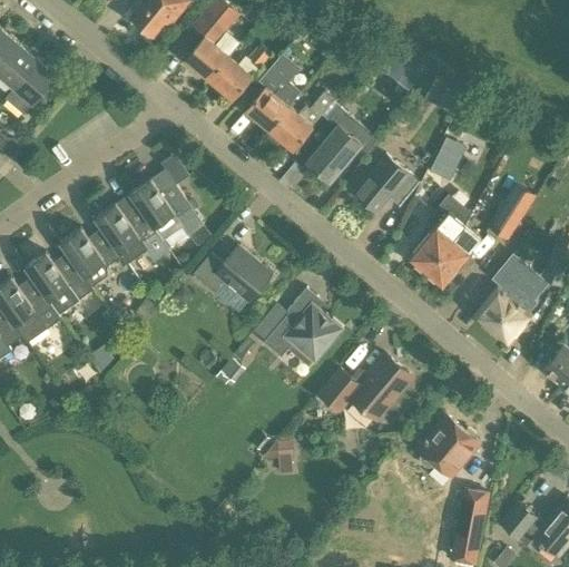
[(177,16),(188,2),(185,0),(145,0),(129,18),(151,37),(173,12),(177,16)]
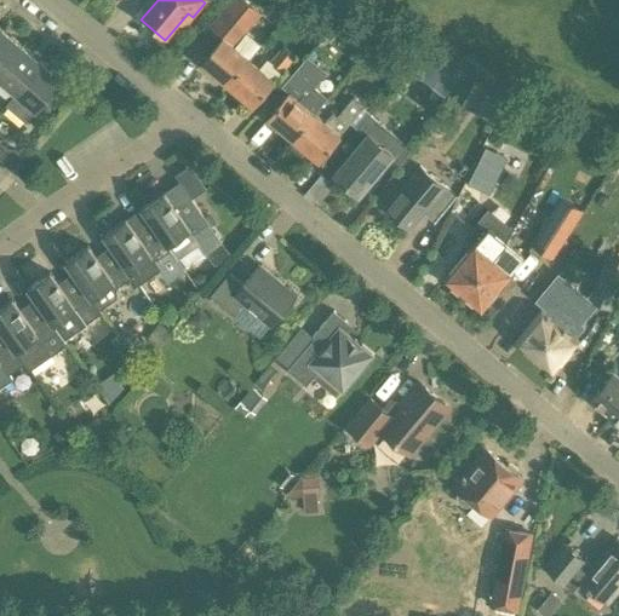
[(224,86),(246,61),(233,50),(261,17),(240,0),(233,0),(212,26),(225,38),(201,67),(212,74),(210,78),(222,87),(223,85),(224,86)]
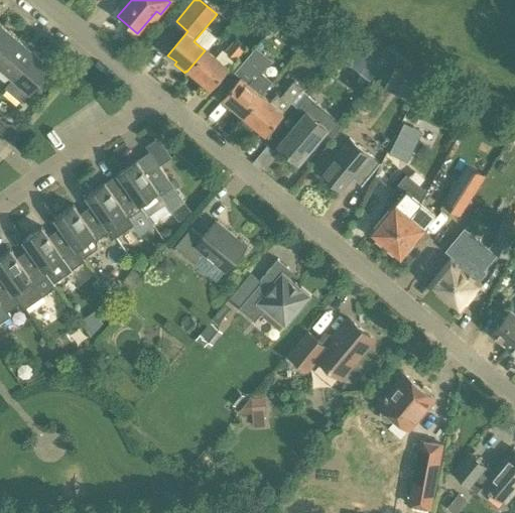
[(0,63),(19,42),(2,28),(0,30),(0,63)]
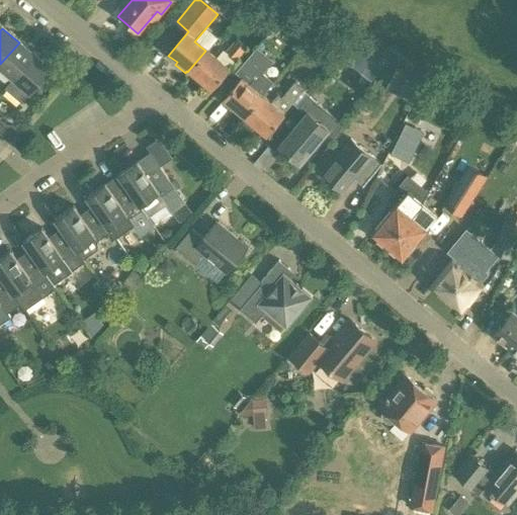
[(255,48),(246,40),(241,48),(234,41),(224,54),(236,63),(243,54),(247,57),(255,48)]
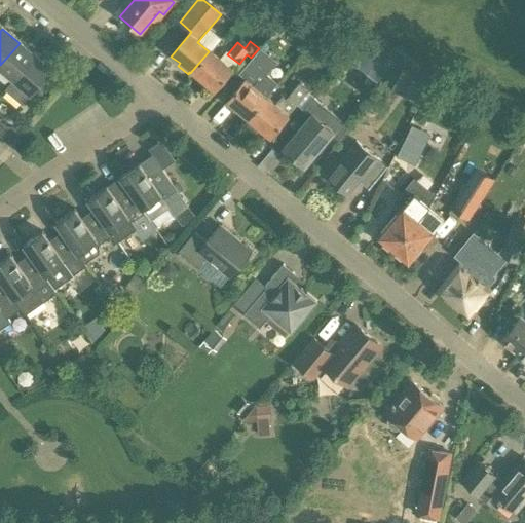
[(0,71),(12,82),(35,57),(20,43),(0,65),(0,71)]
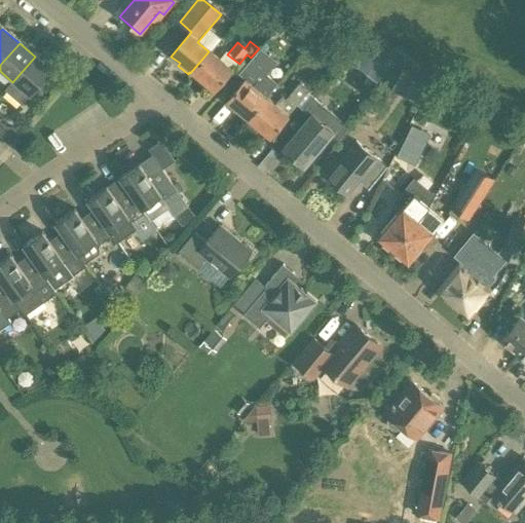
[(375,84),(390,66),(389,65),(395,60),(370,49),(354,68),(375,84)]
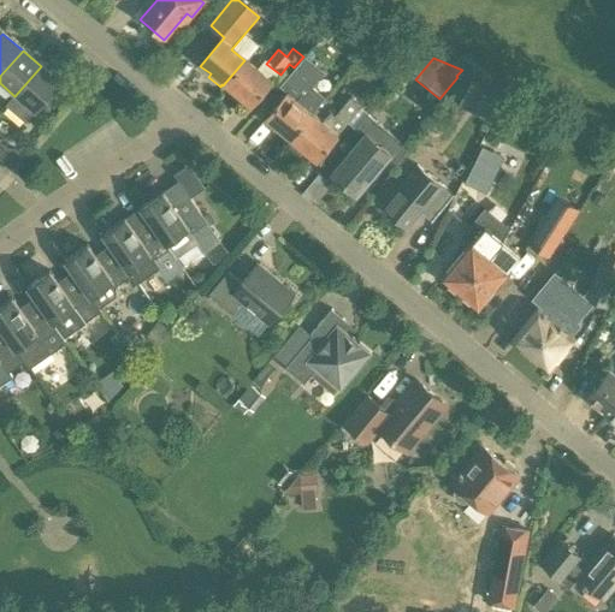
[(291,142),(312,117),(311,117),(324,101),(311,89),(323,75),(305,59),(283,84),(290,90),(265,120),(276,129),(273,132),(285,143),(288,140),(291,142)]
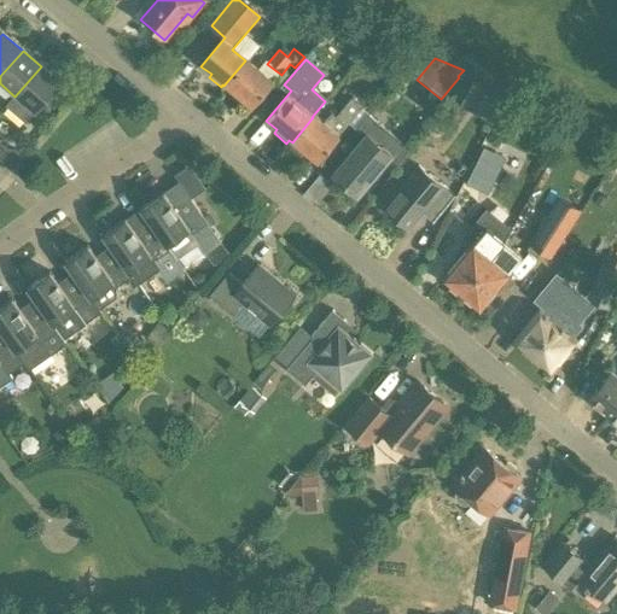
[(245,60),(223,86),(228,88),(226,92),(238,101),(240,99),(251,107),(272,83),(245,60)]
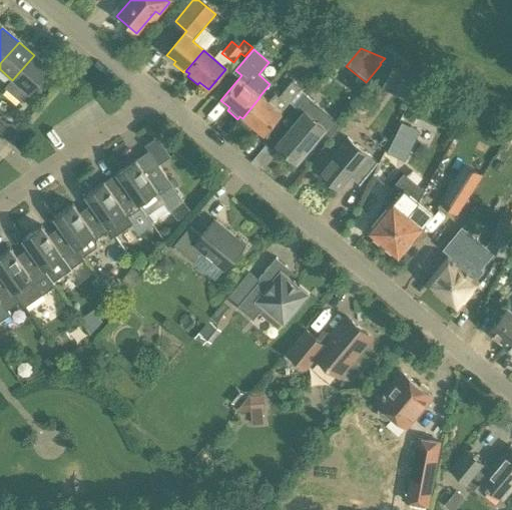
[(34,55),(12,80),(4,90),(20,104),(29,94),(50,69),(34,55)]
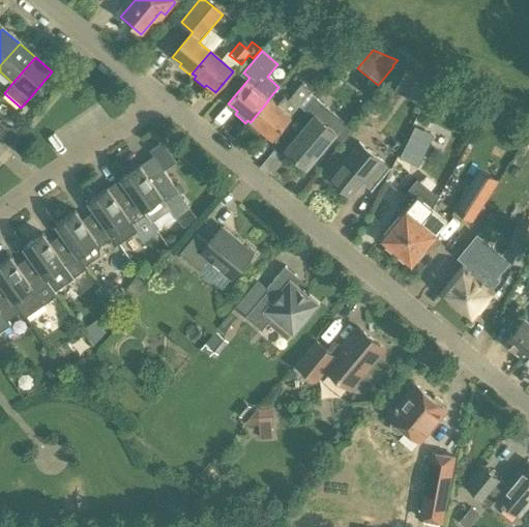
[(420,106),(435,77),(408,63),(393,93),(420,106)]
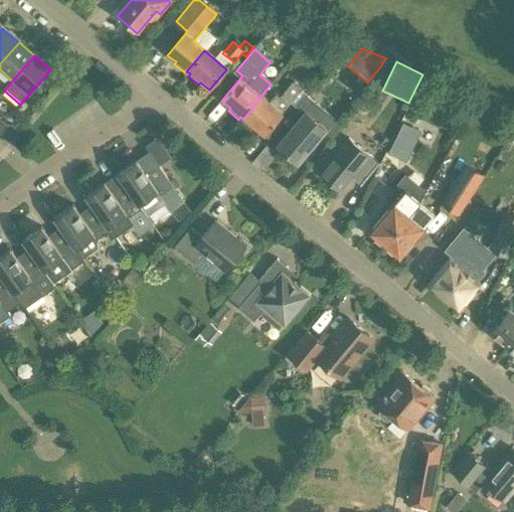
[(261,98),(243,119),(244,120),(242,123),(252,131),(254,128),(264,136),(281,115),(301,92),(292,83),(278,99),(275,97),(268,105),(261,98)]
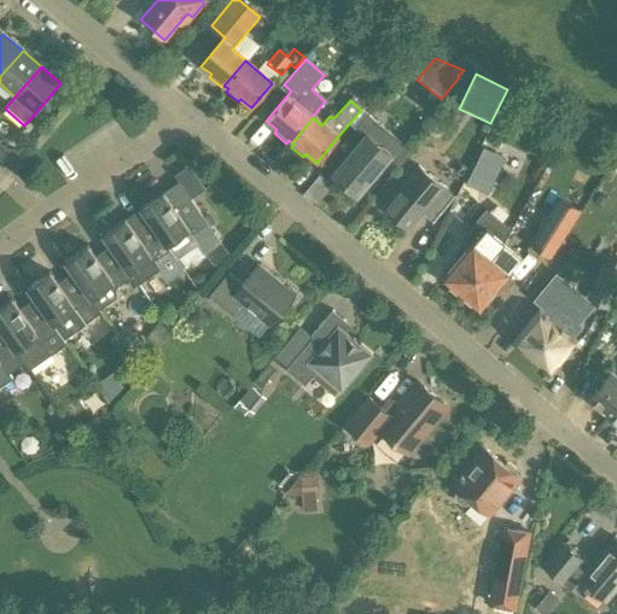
[(356,198),(391,157),(390,157),(400,145),(383,130),(368,117),(355,132),(362,139),(331,176),(356,198)]
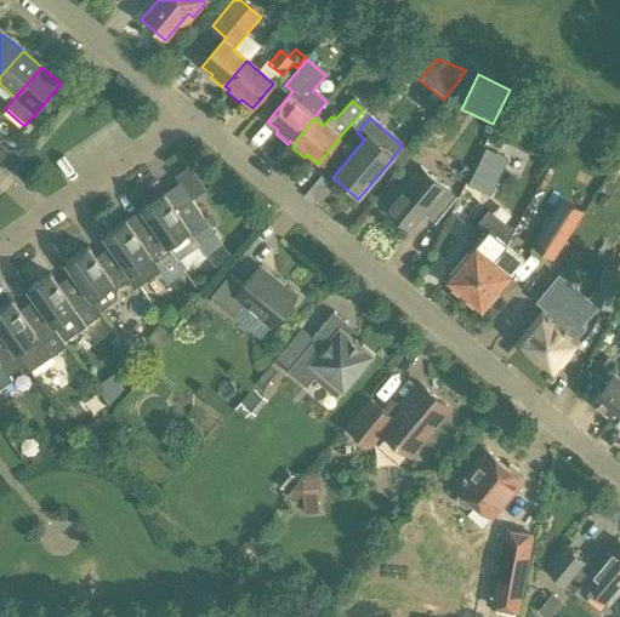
[(467,187),(489,198),(507,161),(485,150),(467,187)]
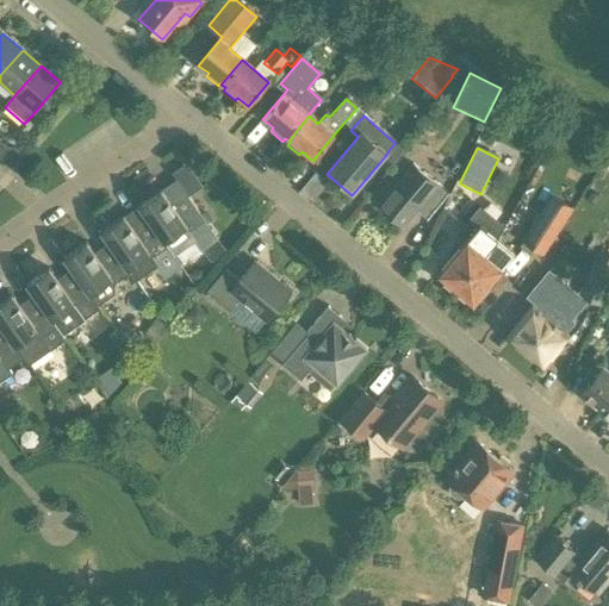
[(403,227),(428,197),(437,186),(412,166),(404,177),(378,207),(403,227)]
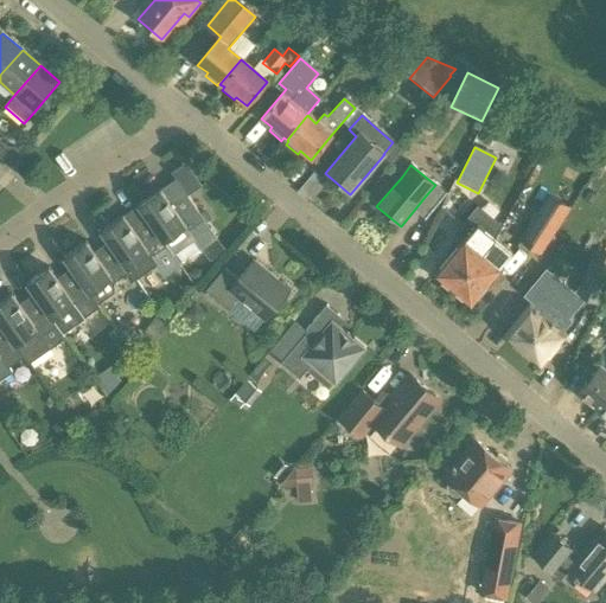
[(136,207),(139,210),(166,248),(172,257),(193,242),(187,233),(203,222),(183,192),(177,196),(171,187),(160,194),(159,192),(136,207)]
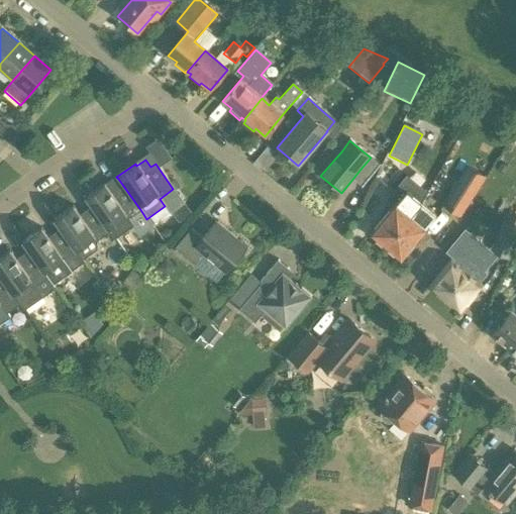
[(470,202),(485,180),(468,168),(441,206),(458,218),(470,202)]
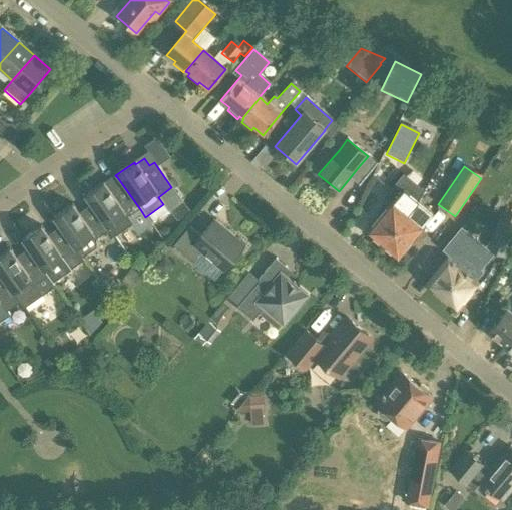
[(418,203),(416,202),(424,192),(402,174),(389,191),(383,198),(390,204),(367,232),(382,245),(418,203)]
